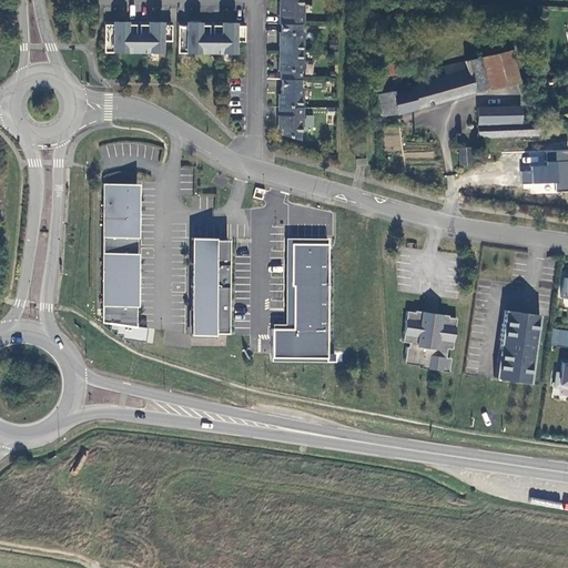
[(301,24),(303,24),(303,4),(301,4),(300,0),(281,0),(281,7),(277,7),(277,16),(280,16),(280,23),(301,24)]
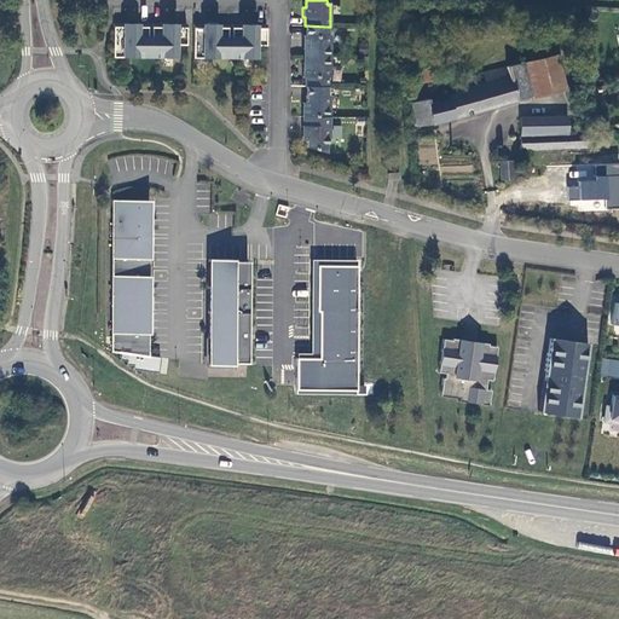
[(113,58),(177,58),(177,45),(183,45),(185,45),(185,24),(151,24),(151,38),(148,38),(148,24),(113,24),(113,58)]
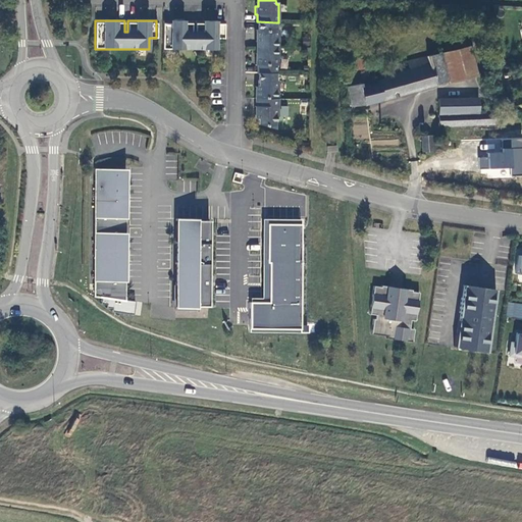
[(162,49),(216,50),(216,39),(223,39),(224,21),(195,20),(195,32),(192,32),(192,20),(163,20),(162,49)]
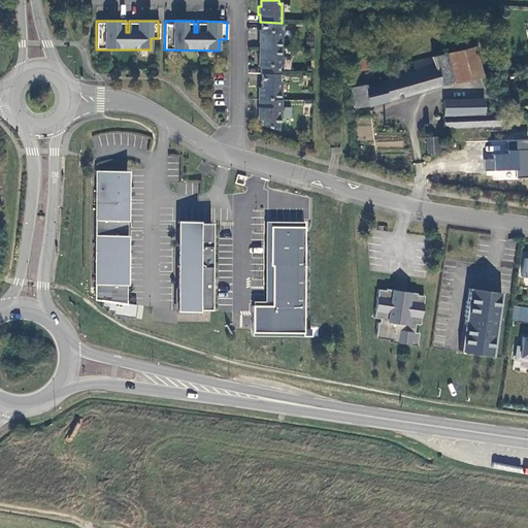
[(279,23),(260,22),(260,30),(258,30),(258,39),(261,39),(261,48),(282,48),(282,30),(279,30),(279,23)]
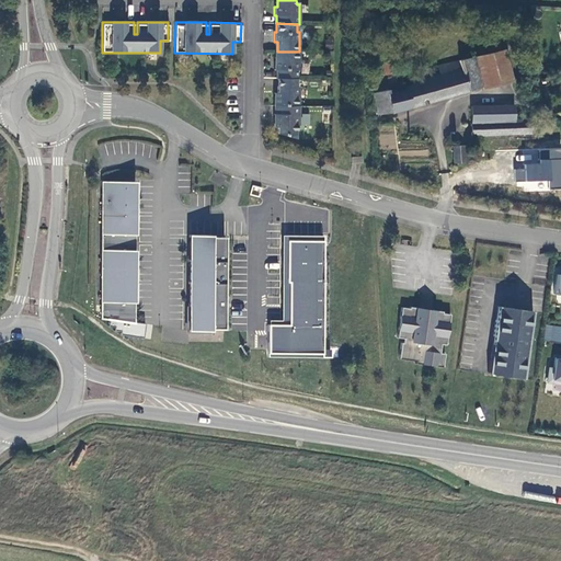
[(512,81),(504,50),(474,57),(482,88),(484,89),(512,81)]
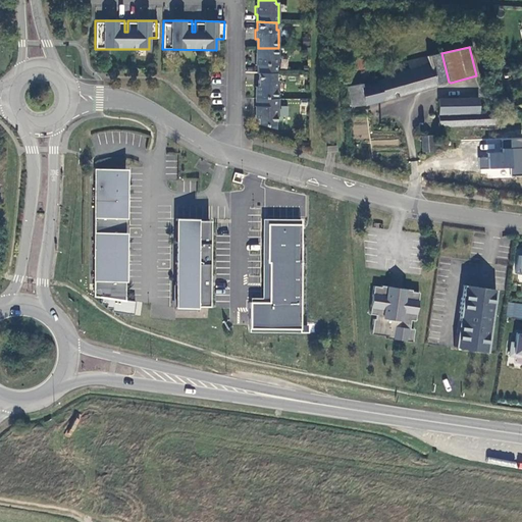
[(278,48),(258,48),(258,53),(258,57),(255,57),(255,65),(258,65),(258,73),(275,73),(275,65),(278,65),(278,48)]
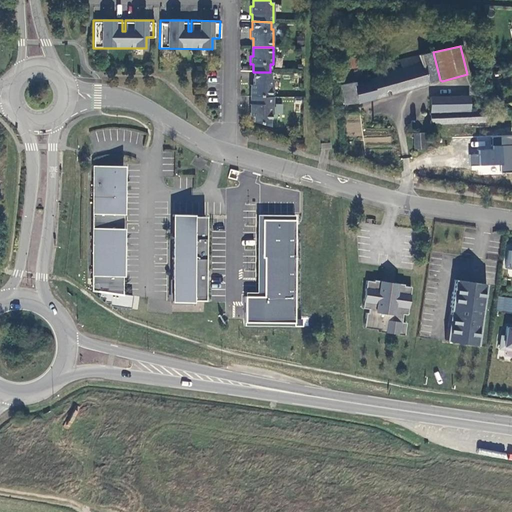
[(399,60),(401,67),(376,74),(377,77),(368,80),(368,81),(354,85),(353,82),(340,85),(345,105),(440,80),(433,52),(399,60)]
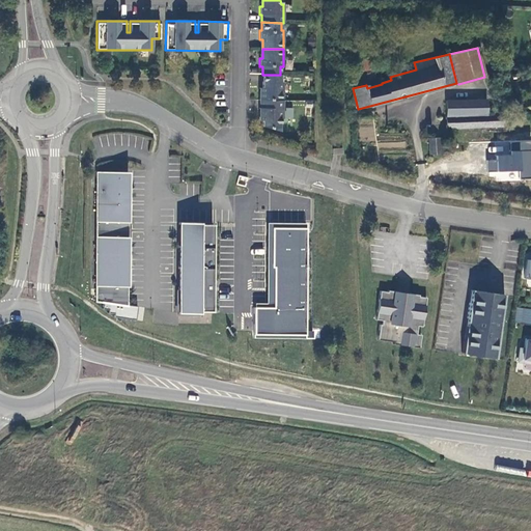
[(371,67),(369,60),(357,64),(359,71),(371,67)]
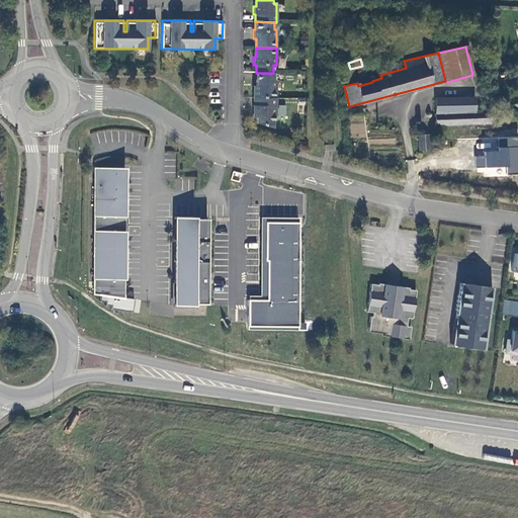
[(256,89),(253,89),(253,98),(254,98),(276,98),(276,80),(273,80),(273,73),(256,73),(256,89)]
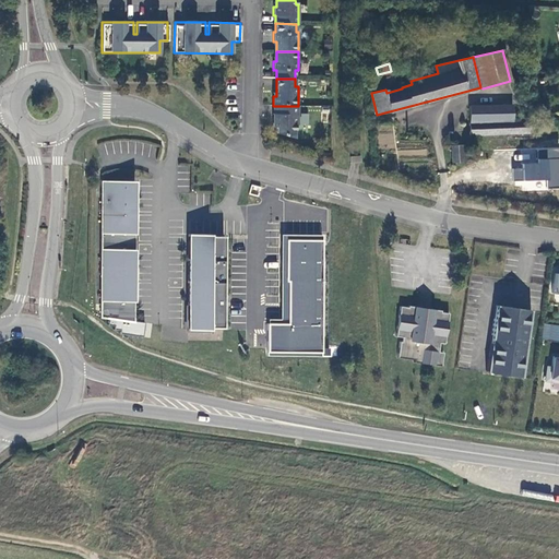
[(298,106),(274,106),(274,114),(272,114),(273,123),(276,123),(275,133),(295,139),(295,125),(298,125),(298,106)]
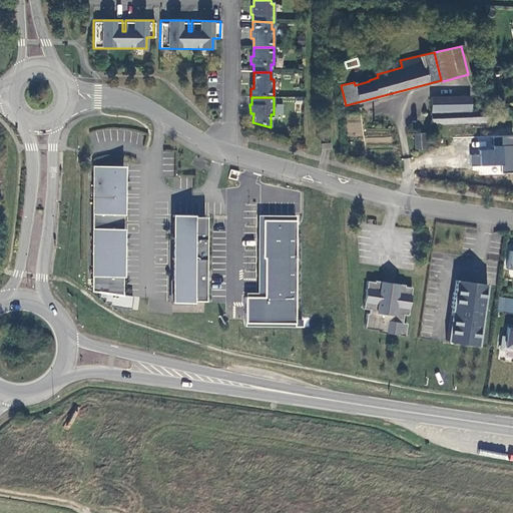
[(431,113),(470,112),(470,97),(431,97),(431,113)]
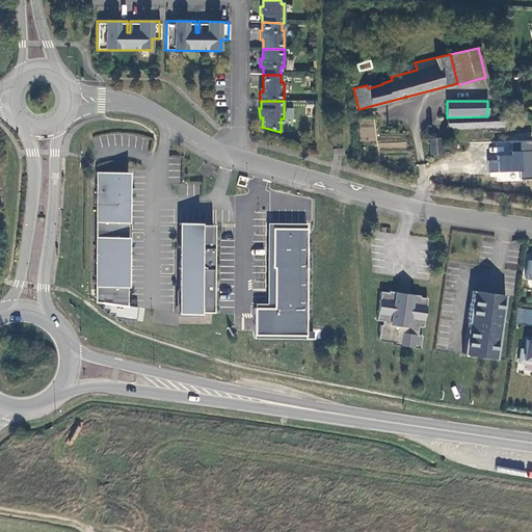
[(452,129),(504,127),(504,115),(487,116),(447,117),(447,129),(452,129)]
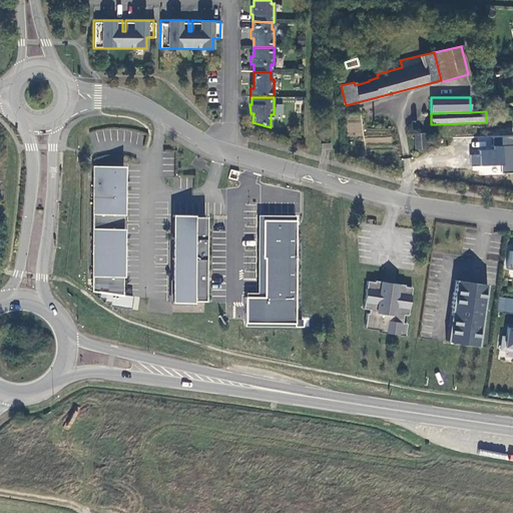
[(437,146),(487,144),(486,122),(436,124),(437,146)]
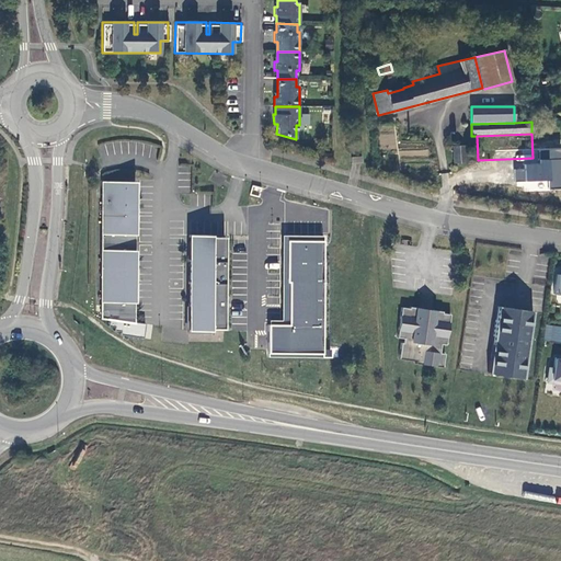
[(465,163),(464,146),(453,146),(454,163),(465,163)]
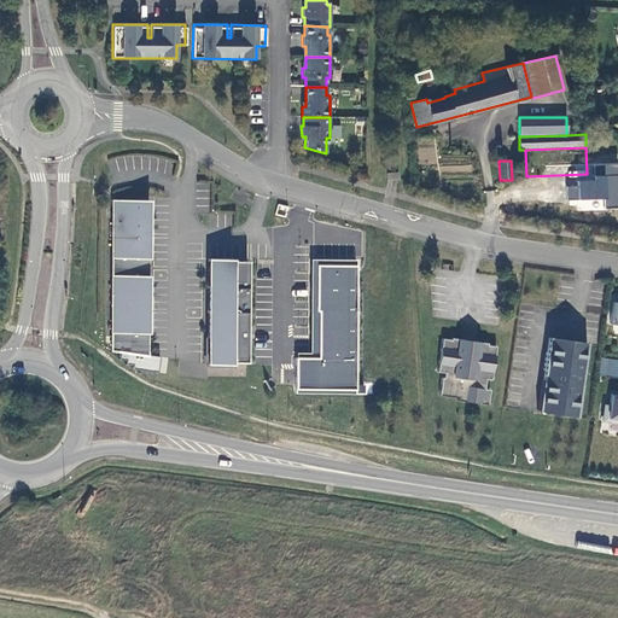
[(151,199),(115,199),(114,349),(150,354),(151,199)]
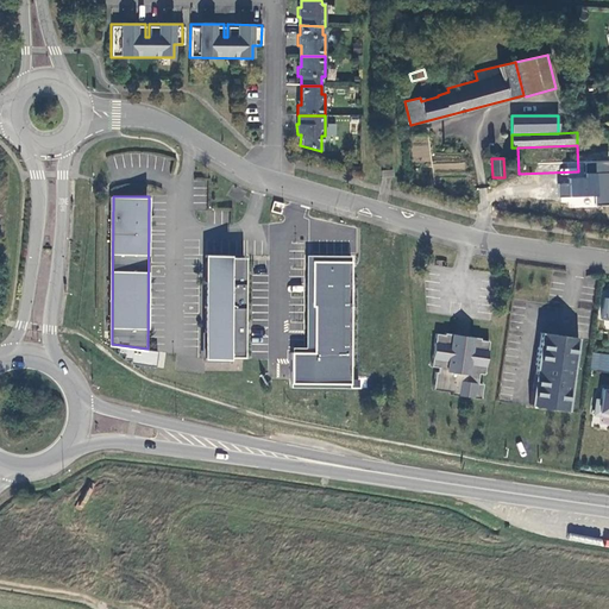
[(218,208),(219,223),(228,223),(228,207),(218,208)]
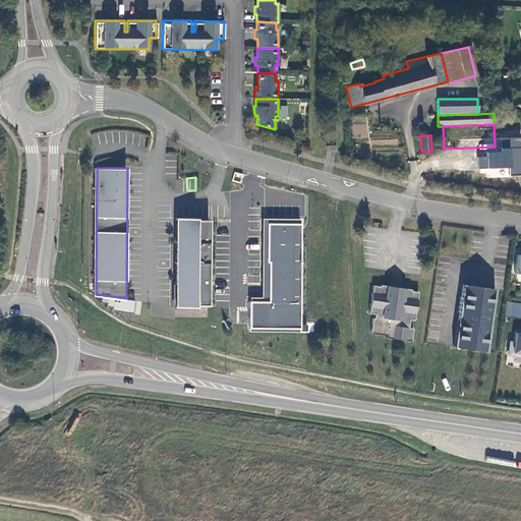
[(179,218),(178,307),(198,307),(198,305),(212,305),(213,220),(199,220),(199,218),(179,218)]
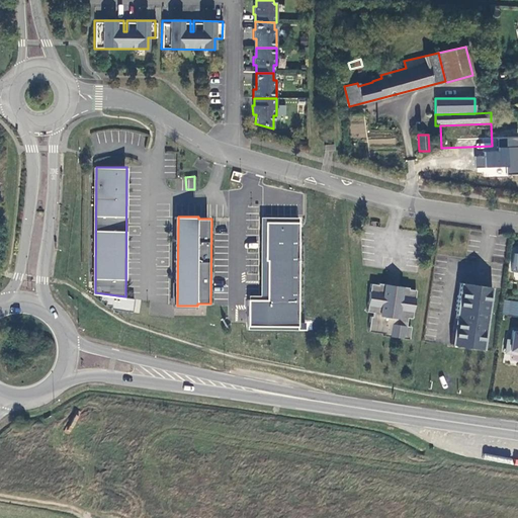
[(282,218),(262,218),(261,300),(247,300),(247,331),(300,331),(300,219),(282,218)]
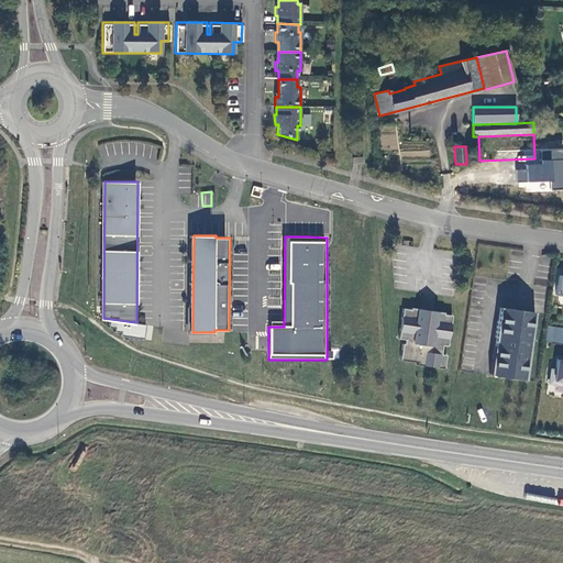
[(499,308),(489,375),(525,379),(534,312),(499,308)]
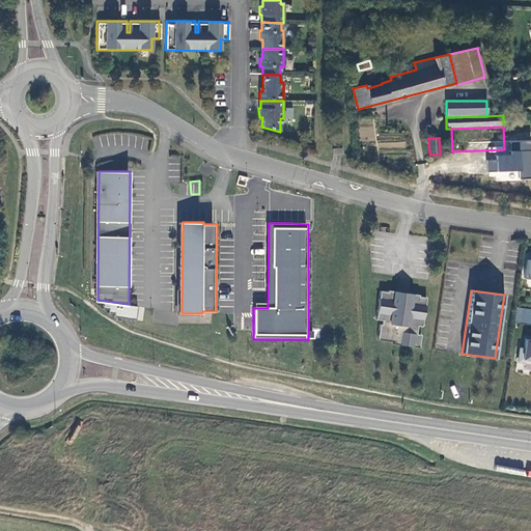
[(393,344),(419,347),(420,335),(416,334),(417,326),(422,327),(425,298),(418,297),(418,296),(408,294),(408,296),(397,295),(398,292),(388,291),(387,292),(380,291),(375,320),(382,320),(382,326),(380,325),(378,340),(393,342),(393,344)]
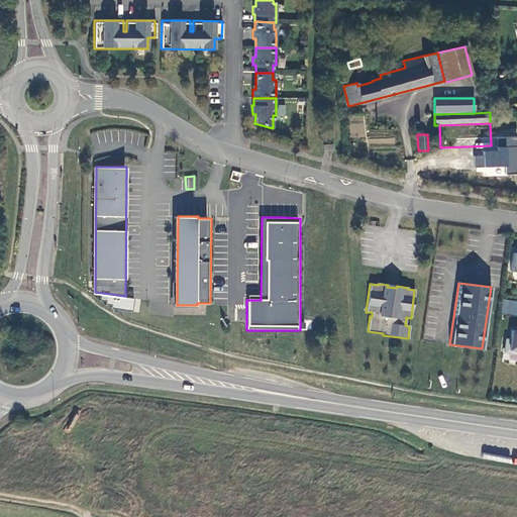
[(516,315),(516,300),(503,299),(502,314),(516,315)]
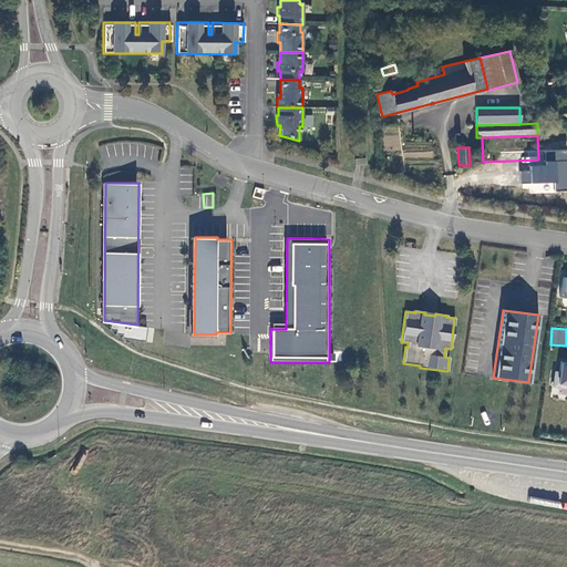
[(566,362),(560,362),(559,372),(554,372),(552,385),(566,387),(566,362)]
